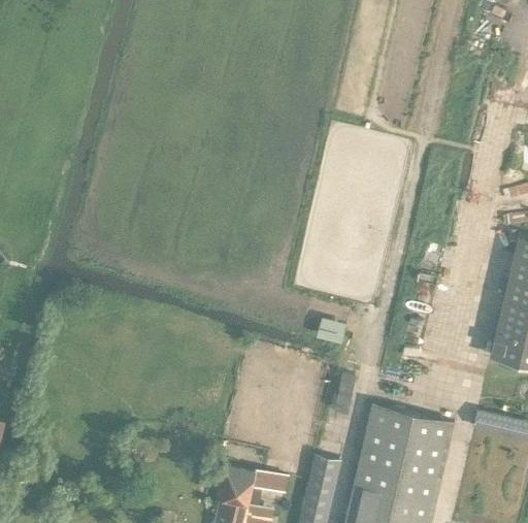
[(527,238),(519,236),(490,359),(527,367),(527,238)]
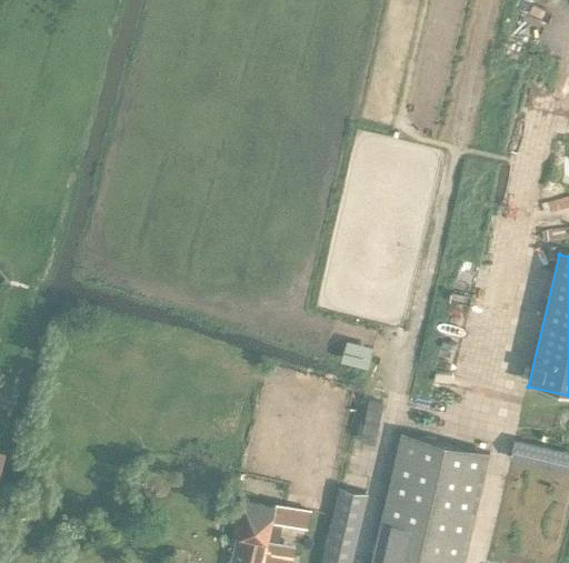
[(373,349),(347,342),(341,362),(368,370),(373,349)]
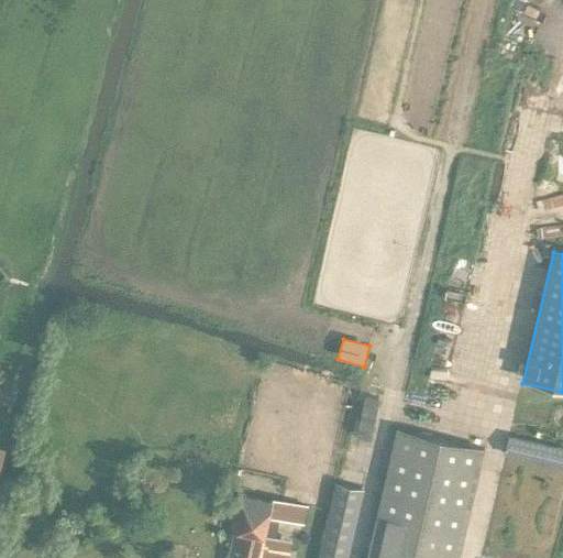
[(362,398),(353,439),(367,442),(376,402),(362,398)]
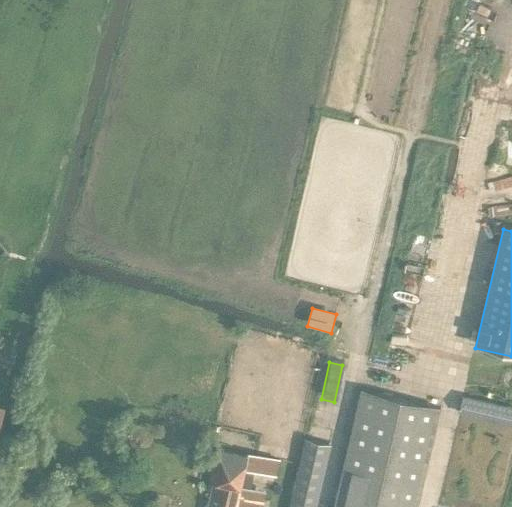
[(417,506),(440,412),(361,394),(334,506),(417,506)]
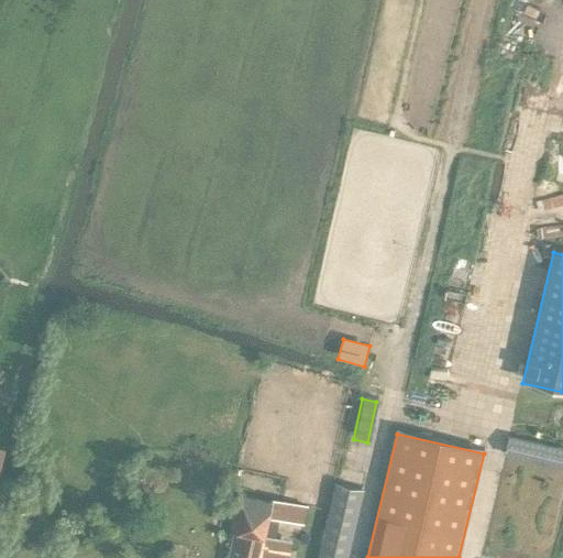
[(0,481),(9,441),(0,439),(0,481)]
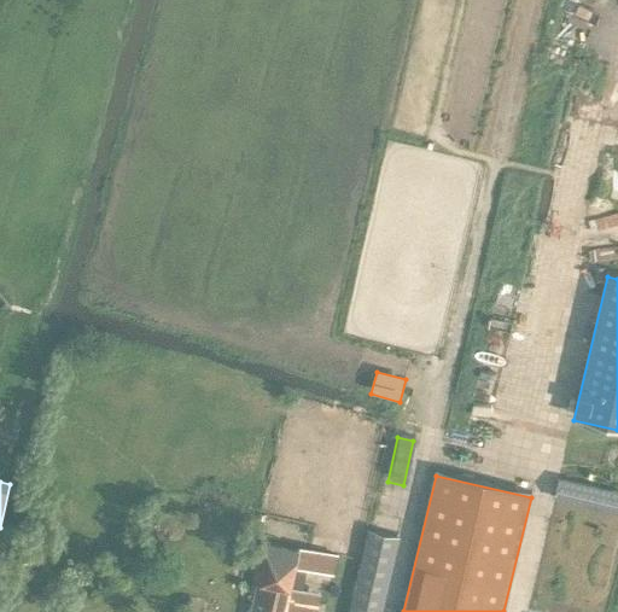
[(380,611),(397,540),(369,534),(350,611),(380,611)]
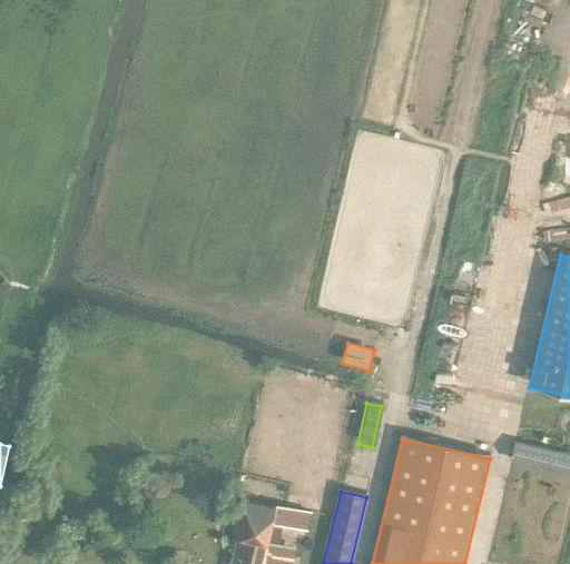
[(291,563),(294,550),(281,546),(278,545),(282,527),(307,533),(311,514),(239,497),(229,534),(237,536),(231,563),(291,563)]
